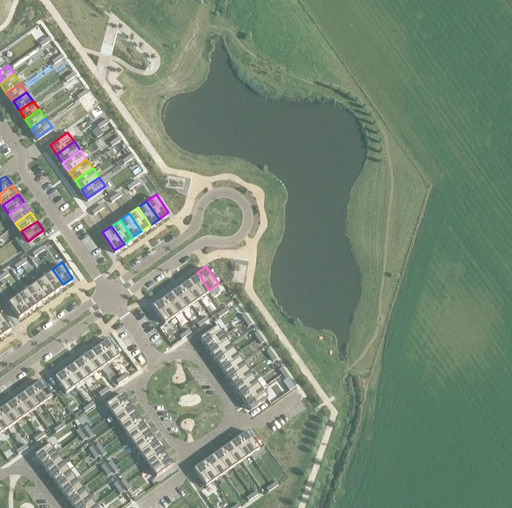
[(52,269),(44,275),(54,290),(63,284),(52,269)]
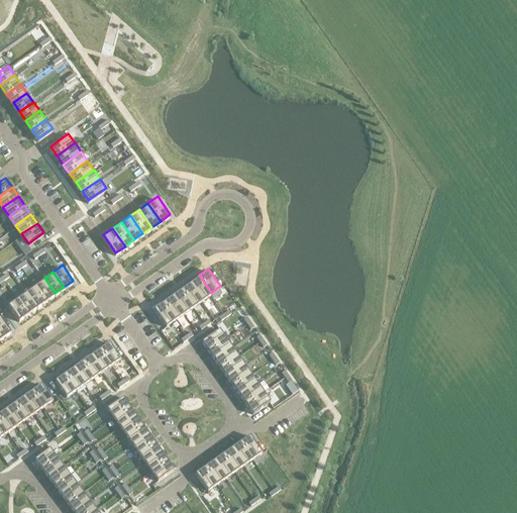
[(199,275),(190,282),(202,299),(211,293),(199,275)]
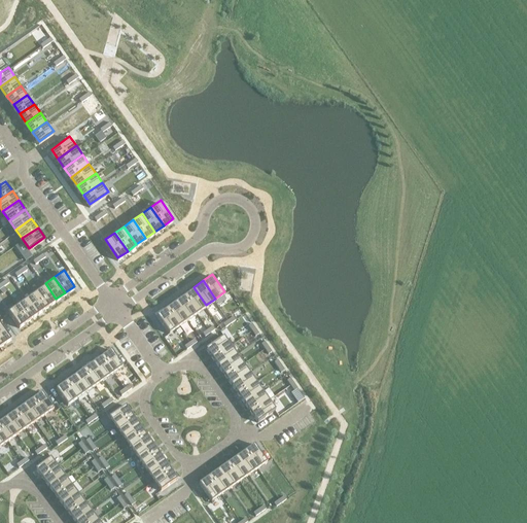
[(45,283),(36,289),(47,306),(56,299),(45,283)]
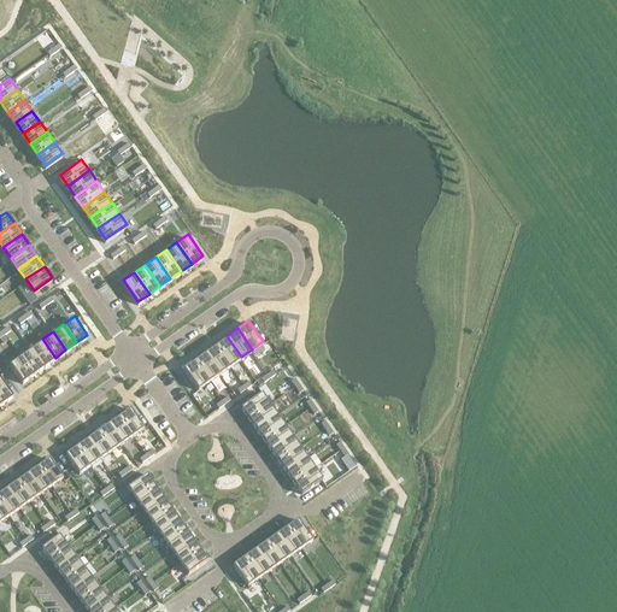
[(227,336),(216,343),(230,364),(241,357),(227,336)]
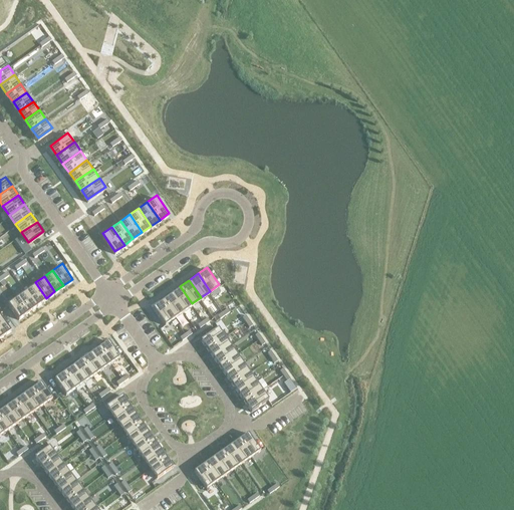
[(35,282),(26,288),(37,304),(46,298),(35,282)]
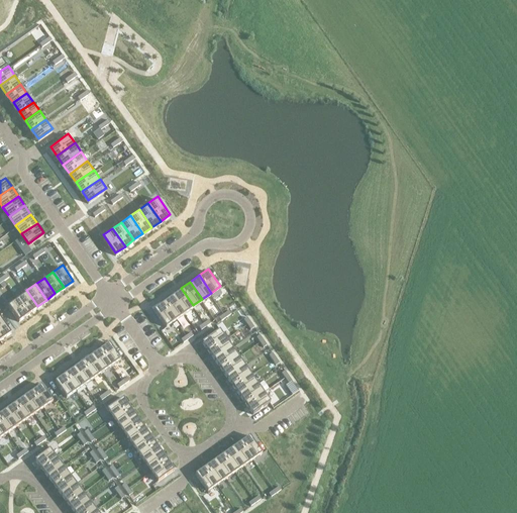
[(181,288),(172,294),(185,312),(193,305),(181,288)]
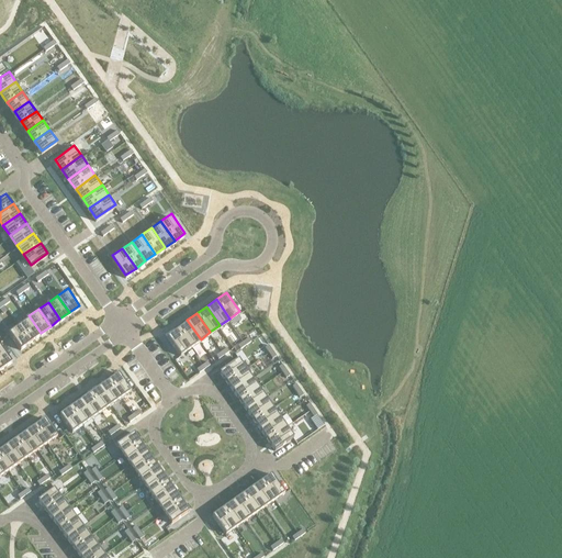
[(29,315),(19,323),(31,339),(41,333),(29,315)]
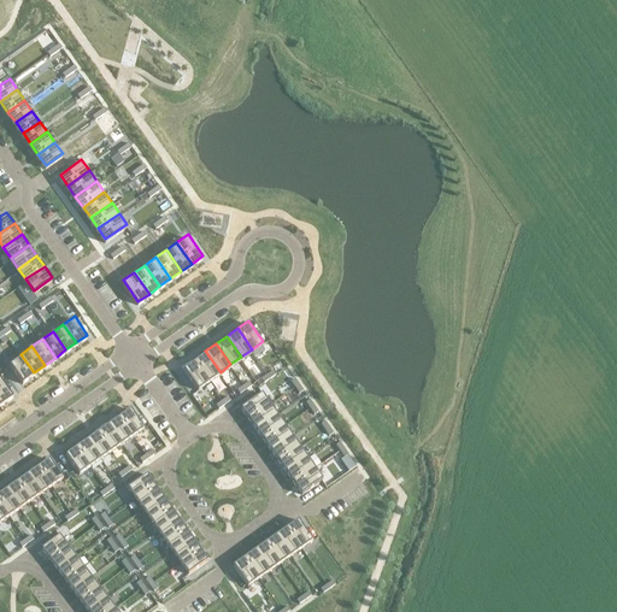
[(205,351),(195,358),(210,380),(221,372),(205,351)]
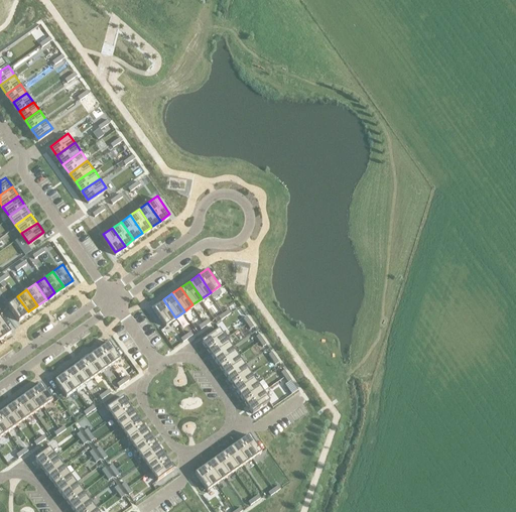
[(17,296),(8,302),(19,318),(28,311),(17,296)]
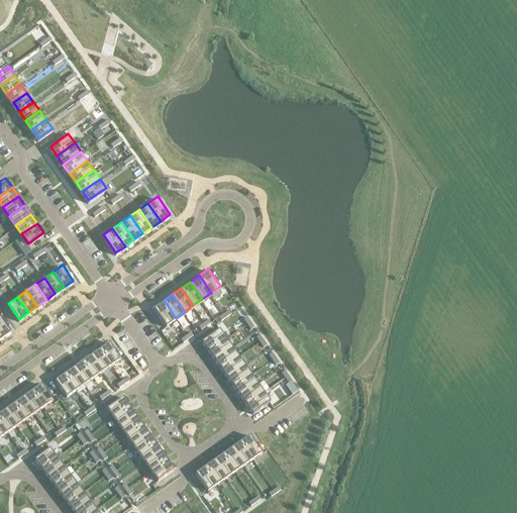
[(164,300),(153,307),(167,324),(176,318),(164,300)]
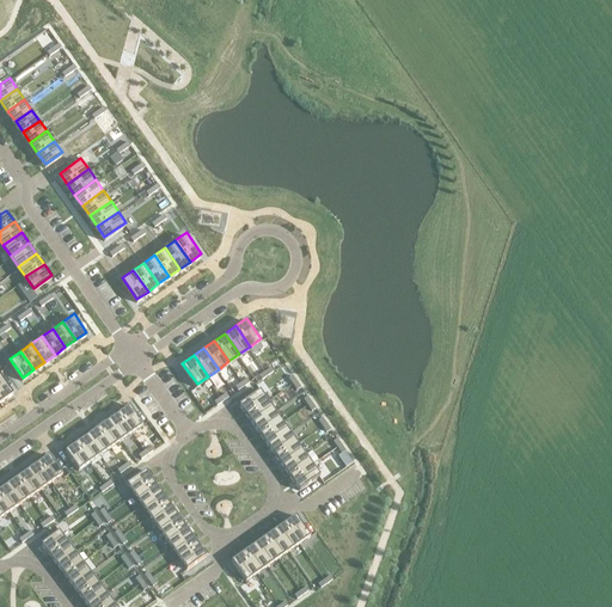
[(0,372),(0,396),(2,399),(13,391),(0,372)]
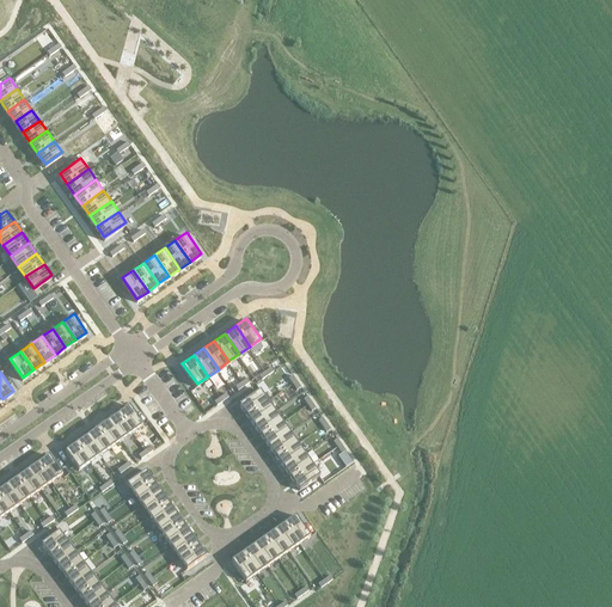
[(259,387),(239,402),(248,412),(268,398),(259,387)]
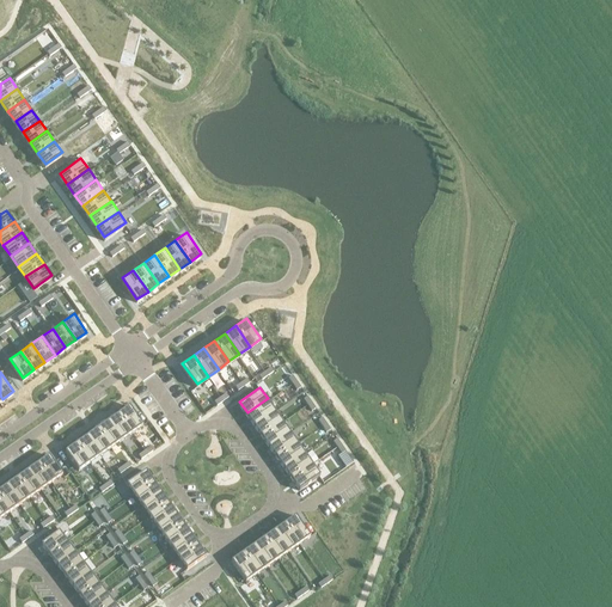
[(268,398),(248,412),(255,423),(275,409),(268,398)]
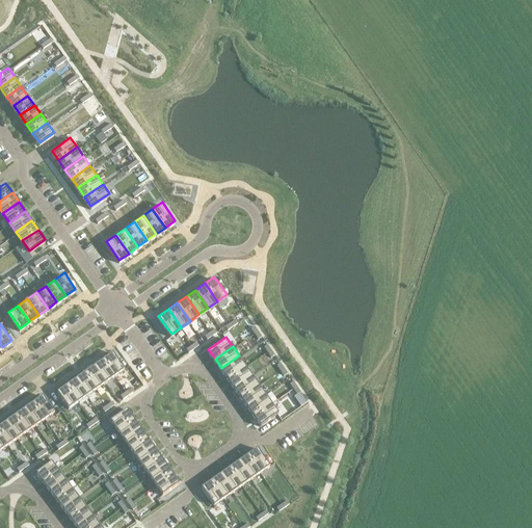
[(112,350),(103,357),(114,373),(125,367),(112,350)]
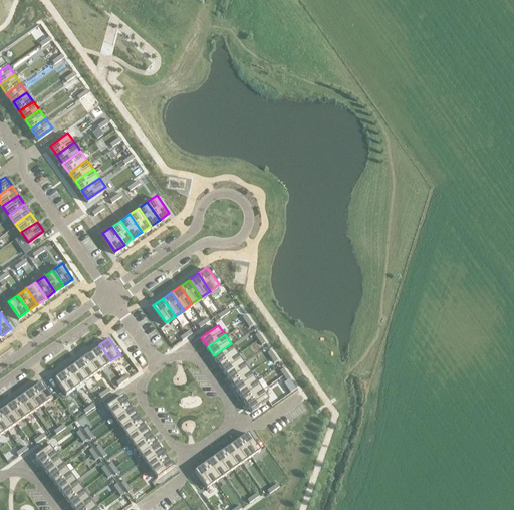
[(231,343),(214,355),(220,364),(237,352),(231,343)]
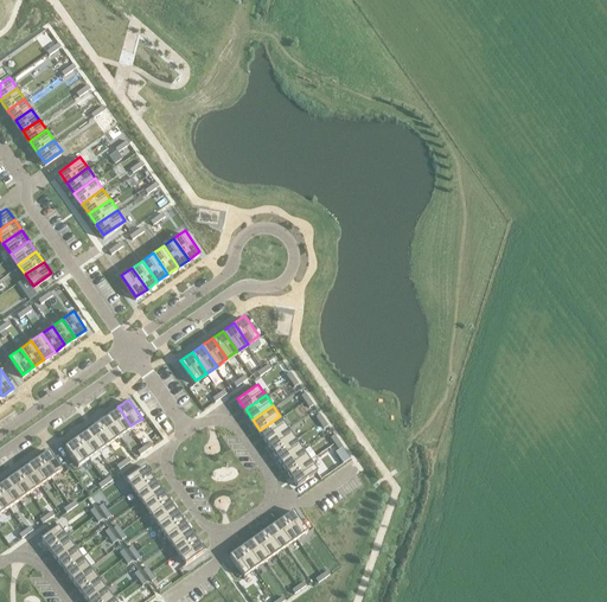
[(117,407),(107,415),(120,434),(131,426),(117,407)]
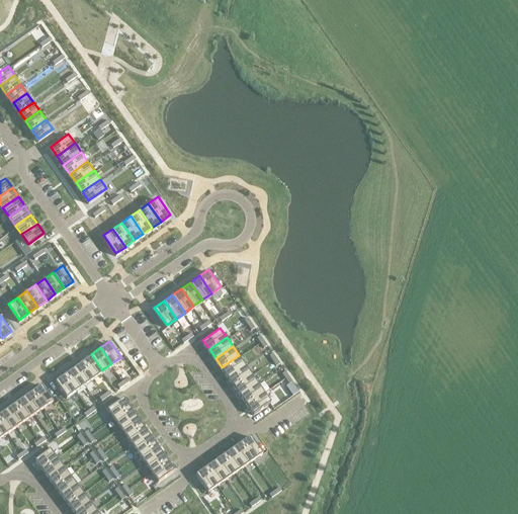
[(91,354),(82,360),(94,376),(102,370),(91,354)]
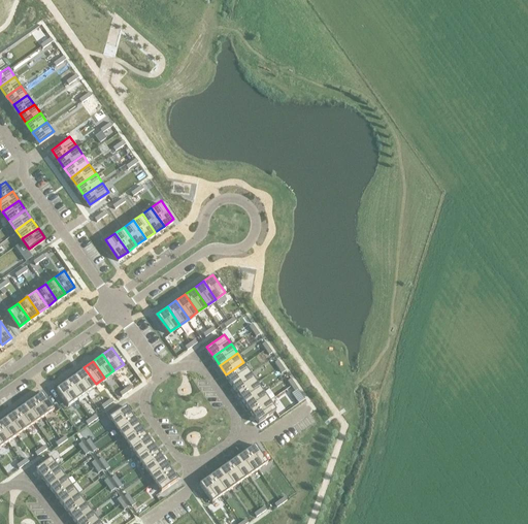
[(243,362),(226,374),(232,384),(251,370),(243,362)]
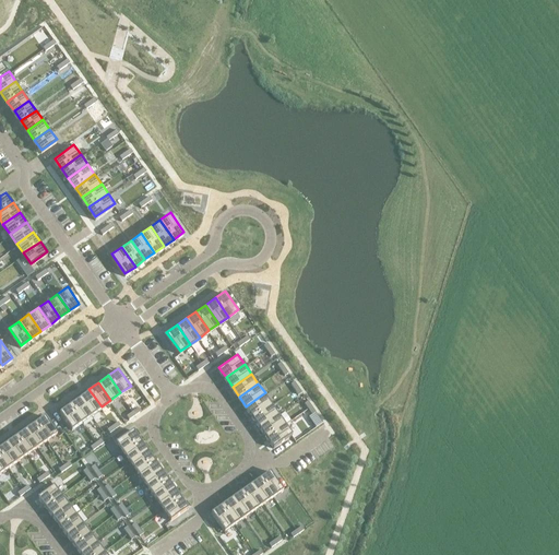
[(88,389),(79,396),(92,413),(102,406),(88,389)]
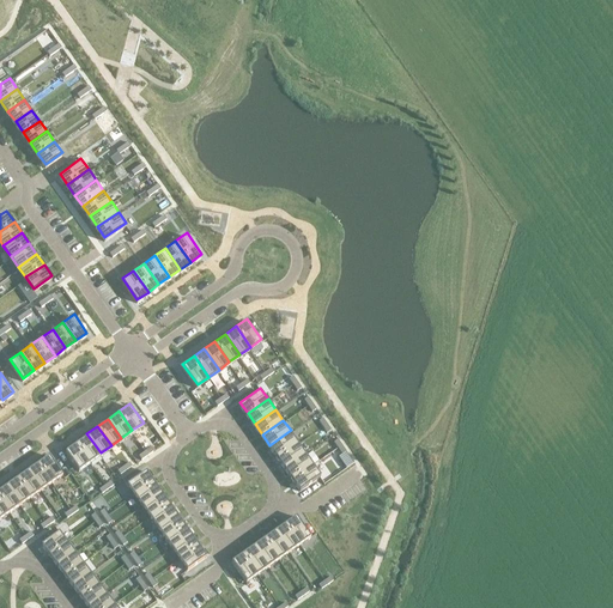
[(291,430),(269,445),(277,456),(298,441),(291,430)]
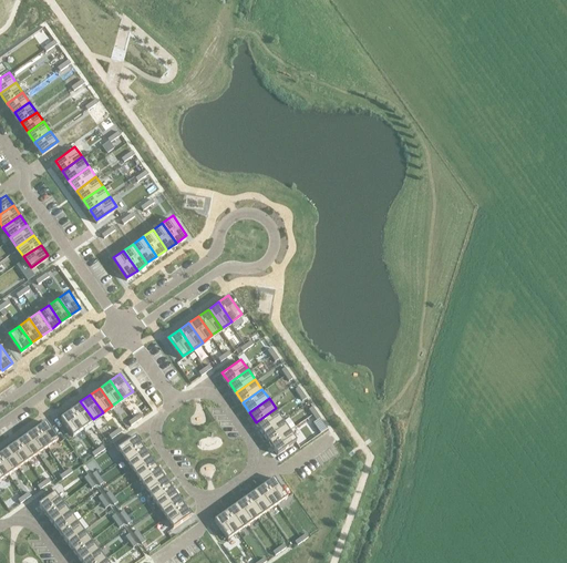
[(80,401),(71,408),(83,426),(93,419),(80,401)]
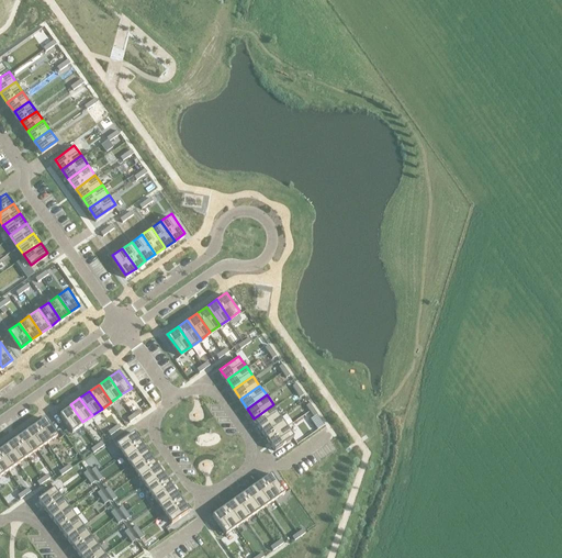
[(70,404),(59,412),(72,430),(82,422),(70,404)]
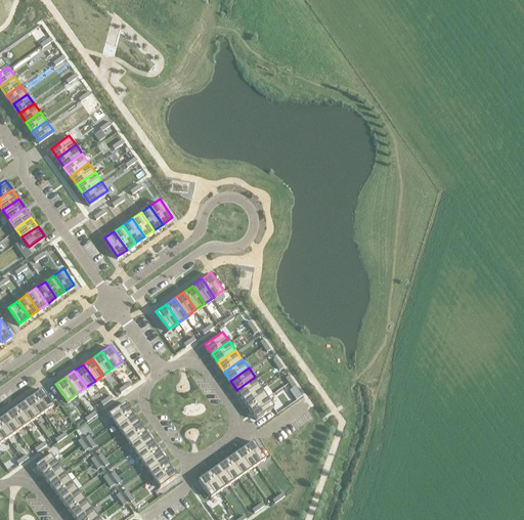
[(255,377),(236,390),(244,398),(261,386),(255,377)]
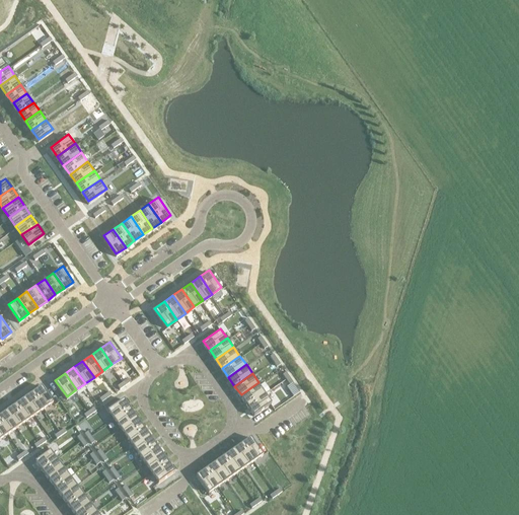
[(290,381),(286,383),(293,393),(299,389),(293,379),(290,381)]
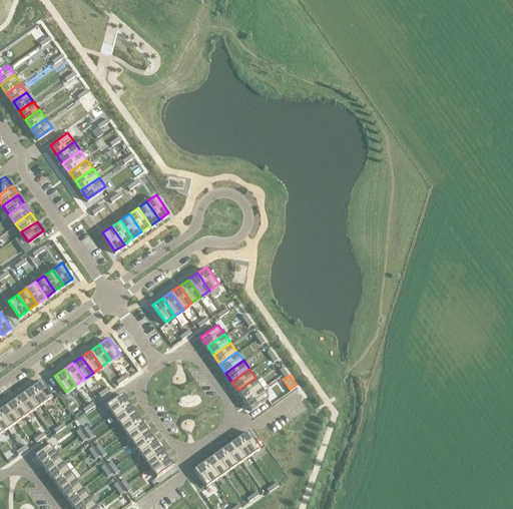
[(255,378),(238,390),(244,399),(262,387),(255,378)]
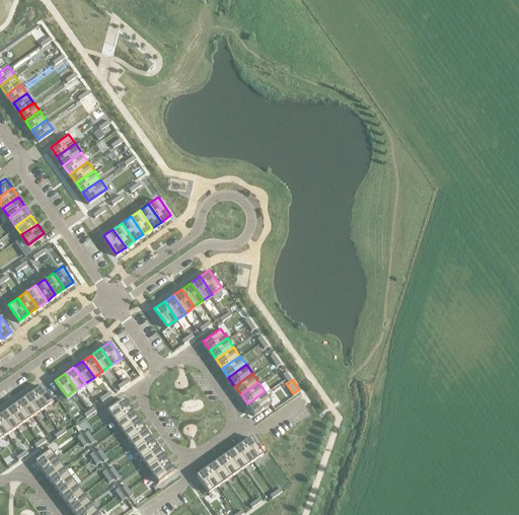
[(42,383),(32,390),(44,407),(53,399),(42,383)]
